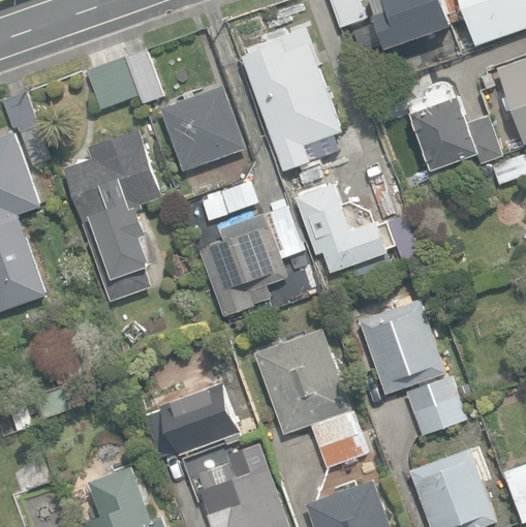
[(328,0),(339,29),(365,19),(358,0),(328,0)]
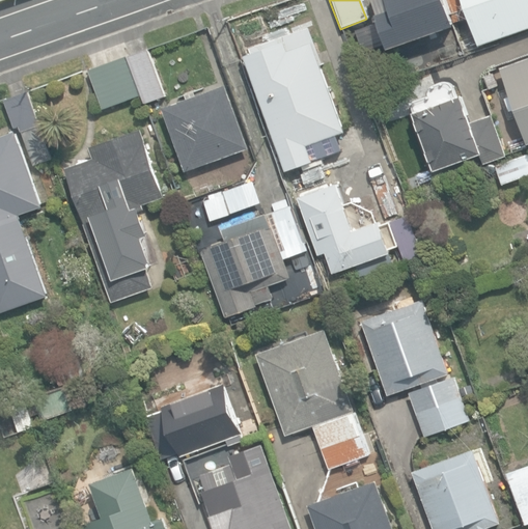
[(354,31),(360,51),(385,43),(387,49),(451,27),(447,14),(466,7),(477,44),(527,26),(527,0),(383,0),(387,11),(376,16),(378,24),(354,31)]
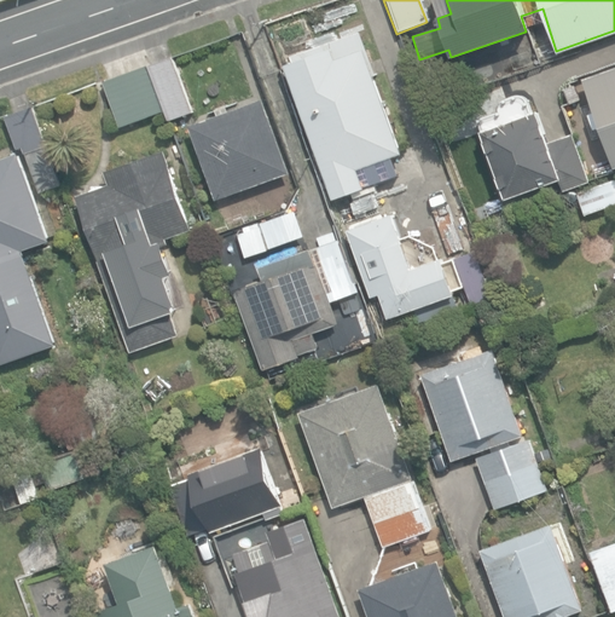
[(282,65),(330,202),(361,191),(353,168),(399,153),(357,30),(286,55),(290,62),(282,65)]
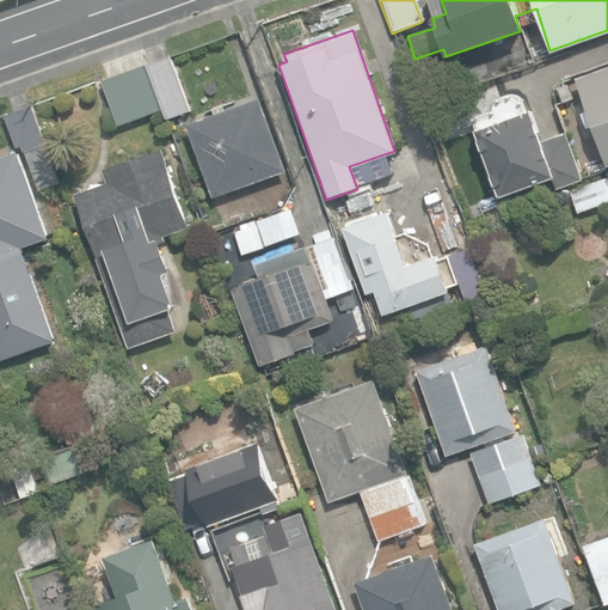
[(169,59),(143,67),(160,113),(164,122),(189,114),(169,59)]
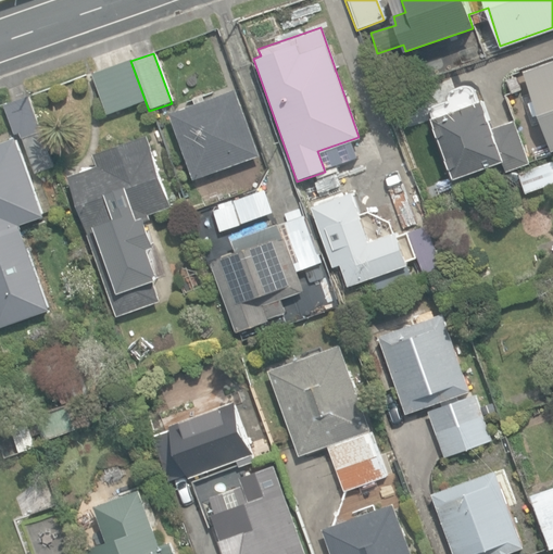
[(146,102),(130,61),(91,75),(105,116),(146,102)]
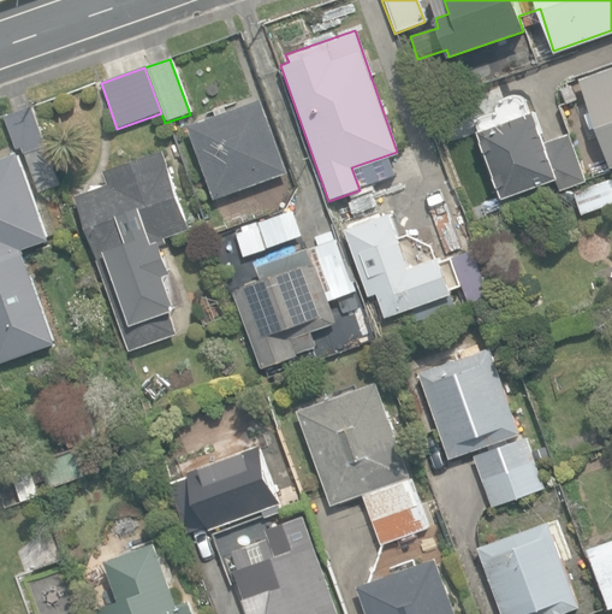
[(611,68),(577,81),(608,170),(611,167),(611,68)]
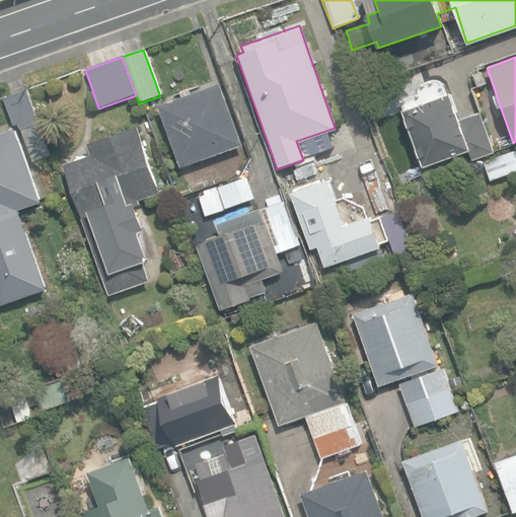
[(475,89),(484,85),(478,72),(469,75),(475,89)]
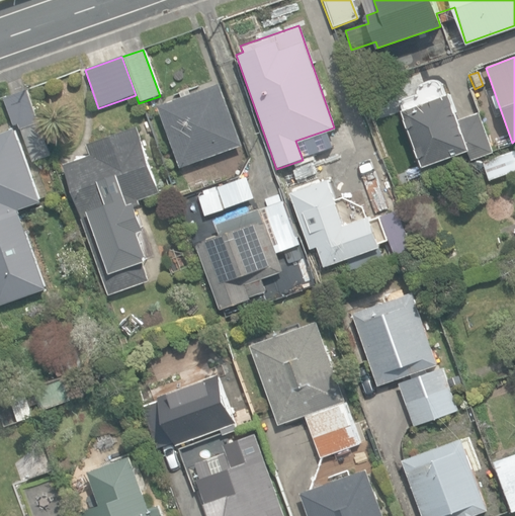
[(438,87),(438,85),(437,85),(436,84),(435,84),(434,84),(433,83),(432,83),(431,83),(430,83),(429,83),(428,83),(427,84),(426,84),(425,84),(424,85),(423,85),(422,86),(421,86),(420,87),(419,88),(419,89),(418,89),(417,90),(417,91),(416,92),(416,93),(416,94),(399,100),(422,169),(452,159),(454,165),(491,153),(478,113),(456,120),(447,93),(442,95),(439,87),(438,87)]
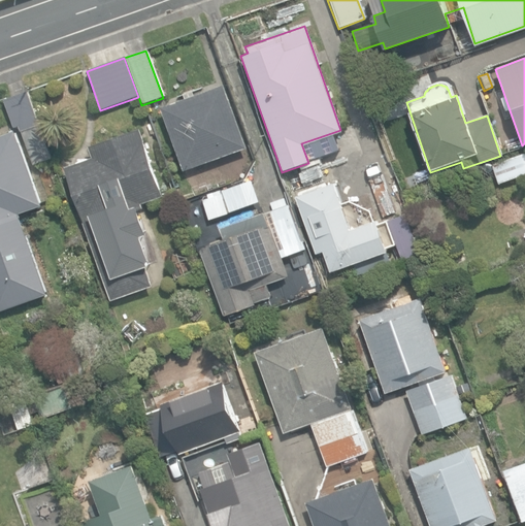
[(160,109),(183,171),(245,149),(223,87),(160,109)]
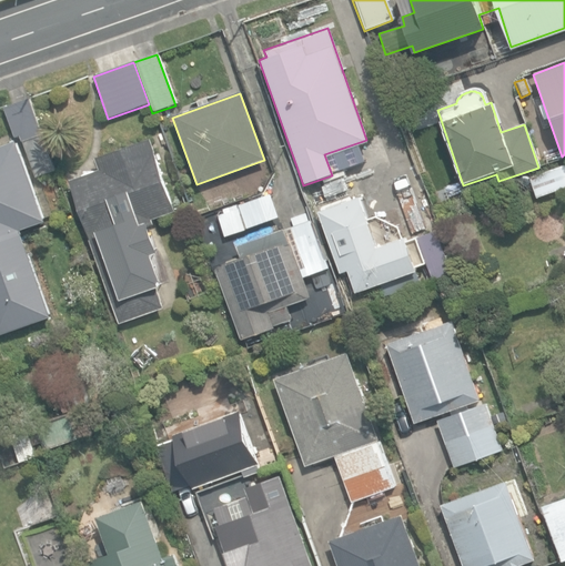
[(19,135),(34,179),(53,172),(27,100),(3,109),(13,138),(19,135)]
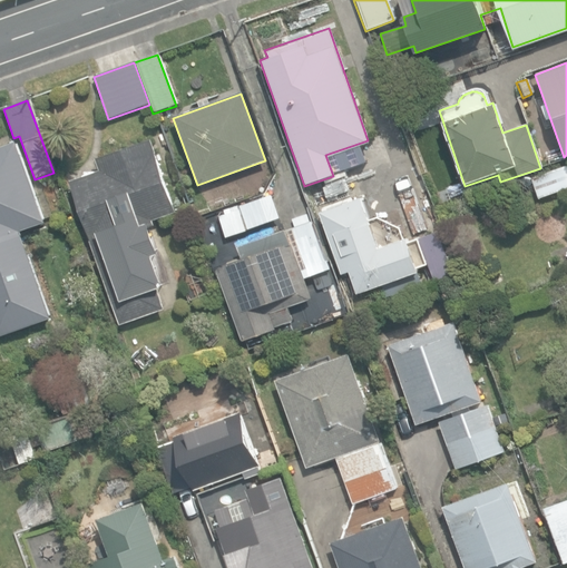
[(175,212),(148,140),(94,162),(98,173),(65,185),(118,326),(162,310),(155,290),(165,285),(155,258),(163,255),(150,222),(175,212)]
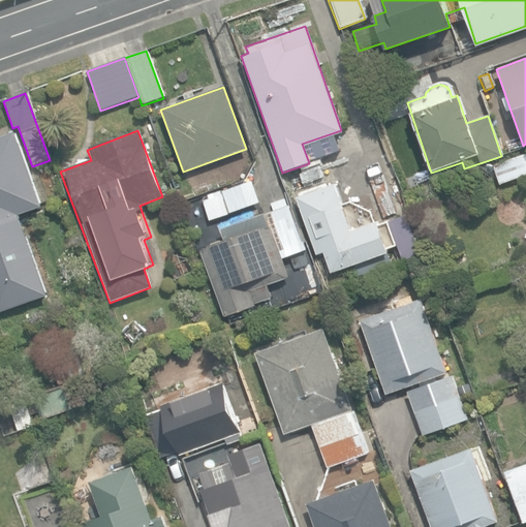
[(0,313),(47,296),(19,215),(41,207),(14,131),(0,136),(0,313)]
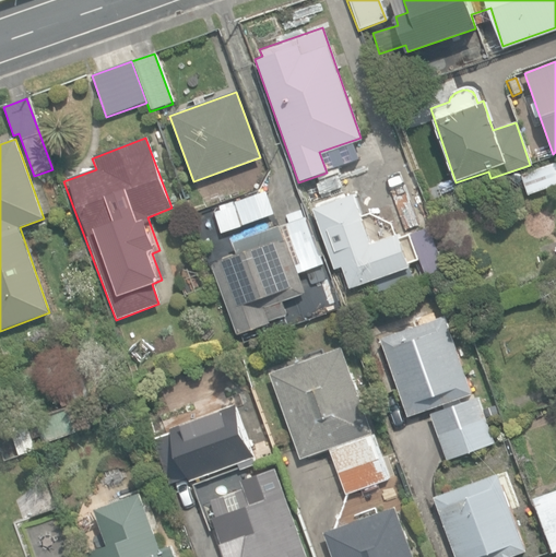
[(520,176),(528,196),(555,185),(555,167),(554,163),(520,176)]
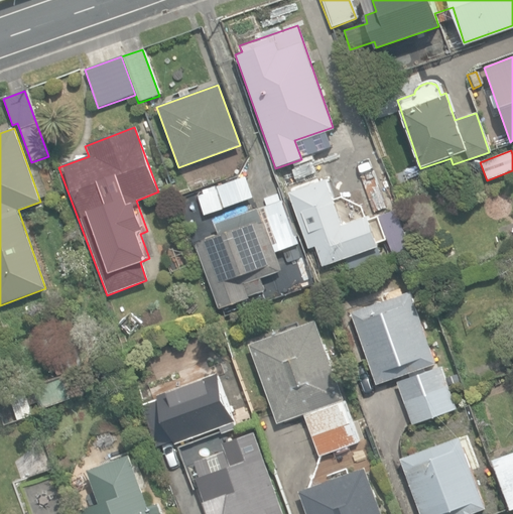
[(288,189),(307,250),(316,247),(323,264),(381,246),(372,218),(342,228),(326,177),(288,189)]
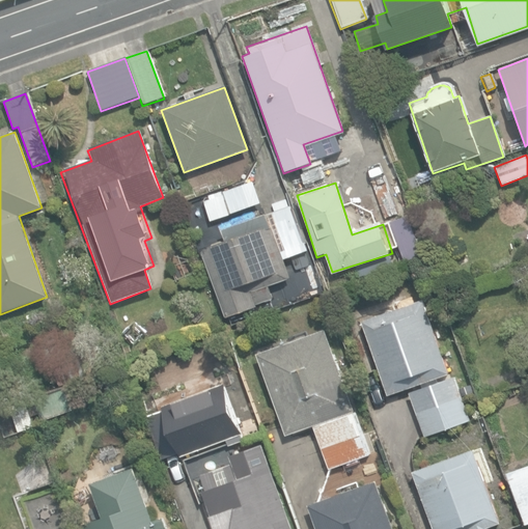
[(271,217),(283,251),(304,244),(292,210),(271,217)]
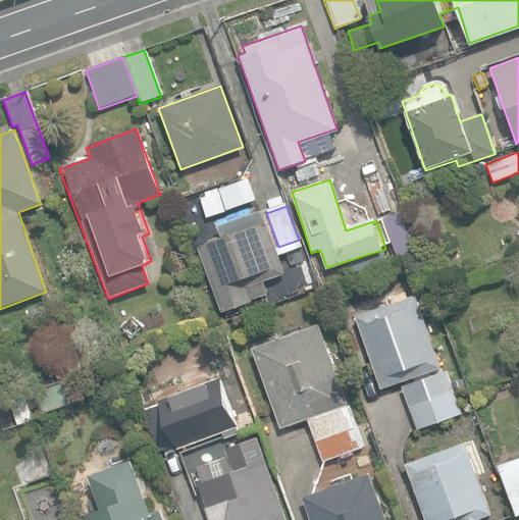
[(196,246),(219,312),(250,302),(250,301),(266,296),(262,282),(283,275),(266,224),(264,224),(259,210),(216,225),(220,238),(196,246)]
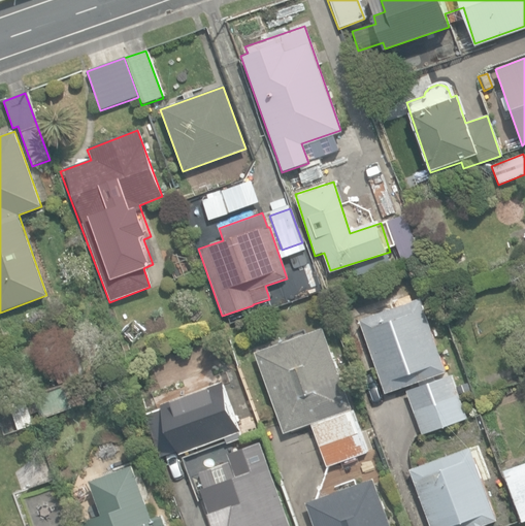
[(283,286),(287,299),(315,291),(306,266),(292,271),(295,282),(283,286)]
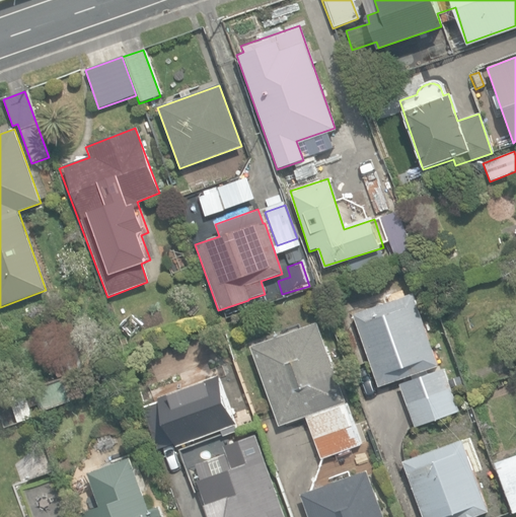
[(351,315),(376,387),(436,365),(410,294),(351,315)]
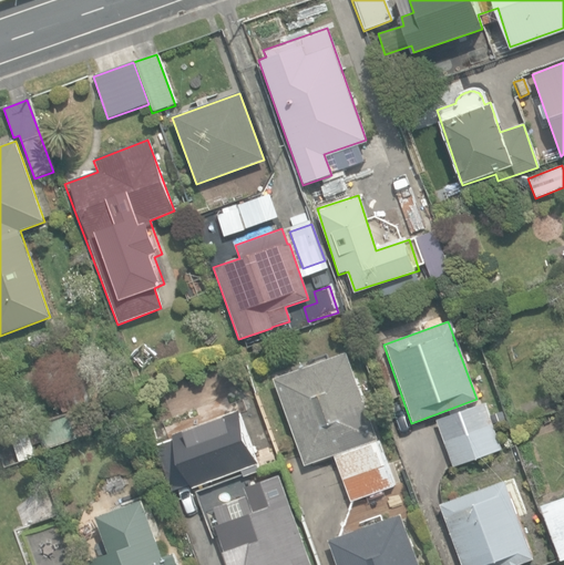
[(332,455),(349,502),(395,486),(347,353),(273,379),(304,465),(332,455)]
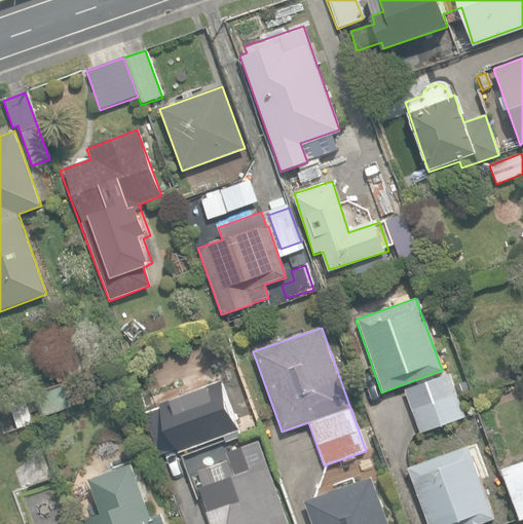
[(51,369),(55,382),(100,370),(91,344),(70,352),(73,364),(51,369)]
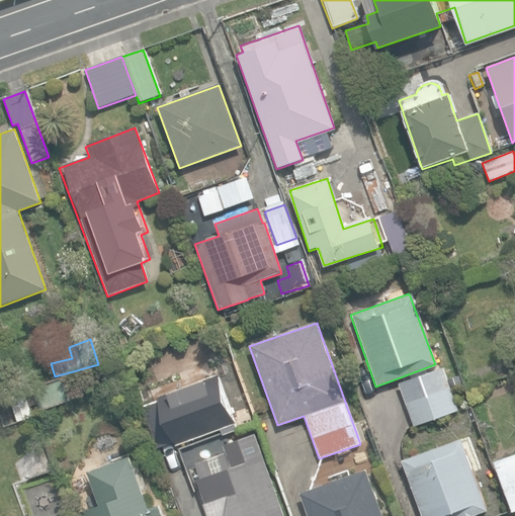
[(398,384),(413,427),(456,412),(440,369),(398,384)]
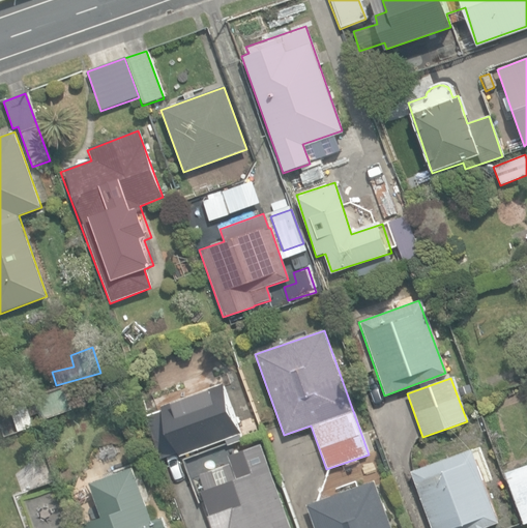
[(146,416),(160,459),(178,452),(179,456),(225,440),(227,445),(241,440),(239,434),(242,433),(225,382),(160,405),(163,410),(146,416)]
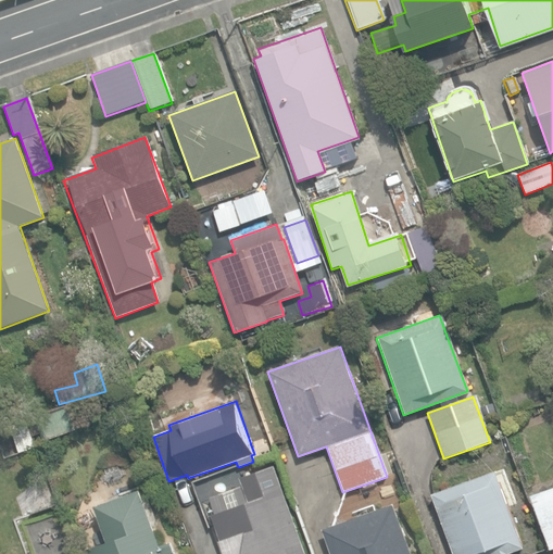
[(39,422),(45,440),(75,431),(72,412),(39,422)]
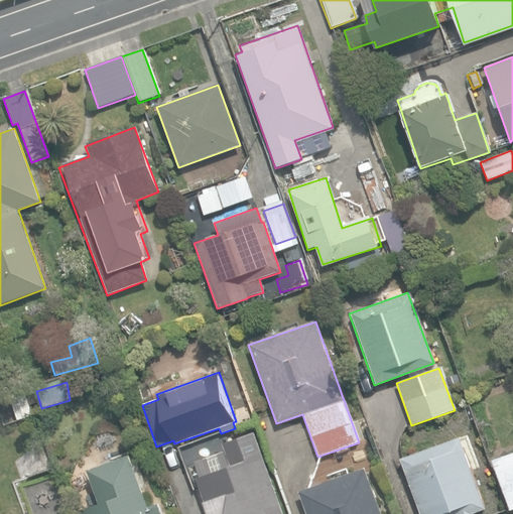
[(282,513),(255,433),(221,444),(223,450),(216,452),(217,455),(207,459),(206,459),(194,463),(200,478),(196,479),(207,513),(282,513)]
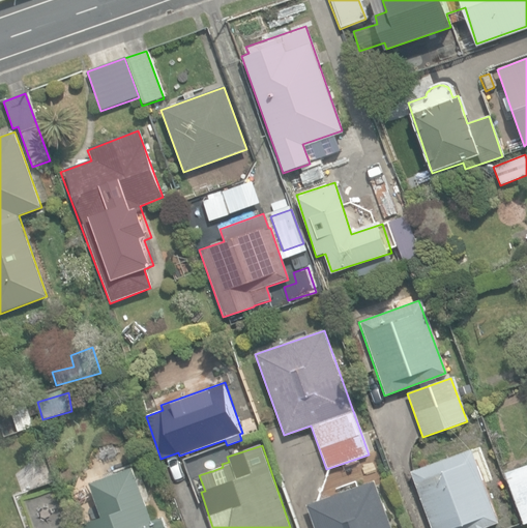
[(410,472),(430,527),(485,527),(497,523),(470,449),(410,472)]
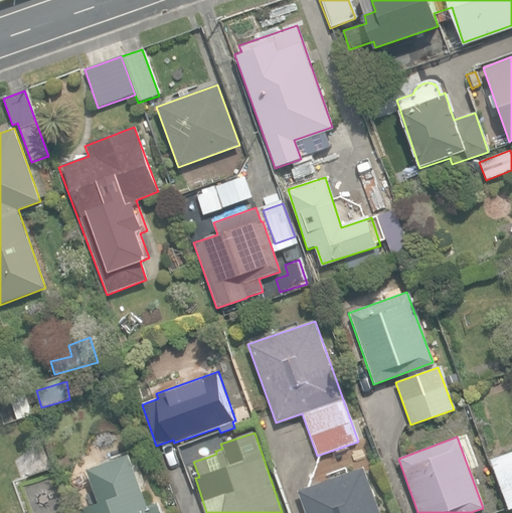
[(511,452),(491,460),(507,508),(511,506),(511,452)]
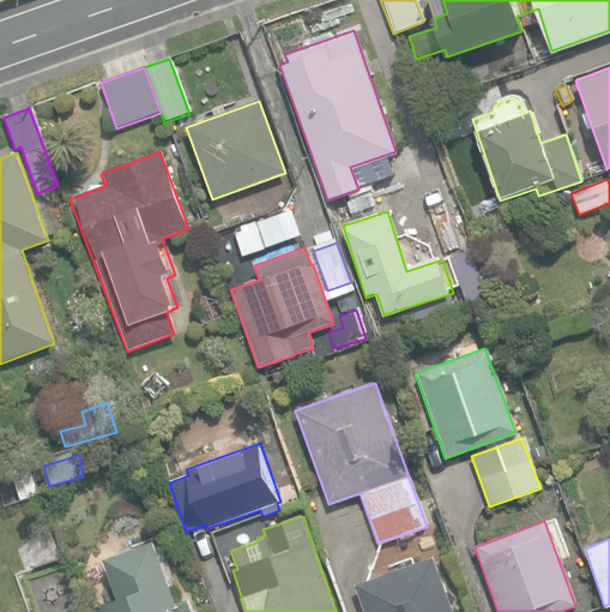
[(191,611),(187,599),(175,603),(153,543),(102,561),(115,599),(89,609),(90,611),(191,611)]
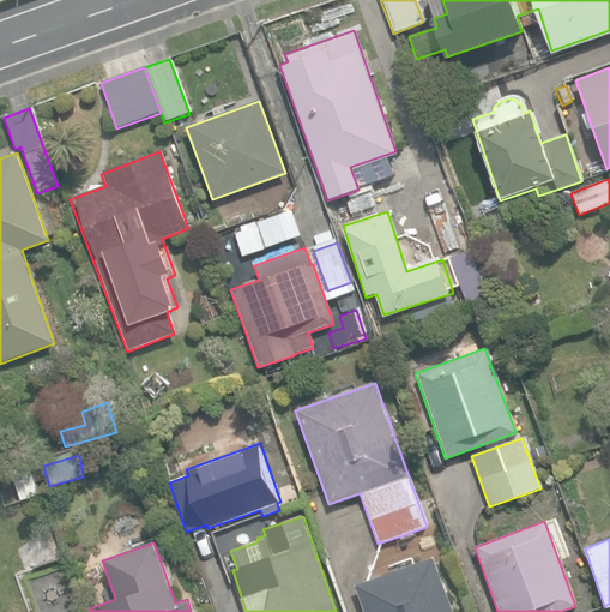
[(355,586),(363,611),(453,611),(434,557),(355,586)]
